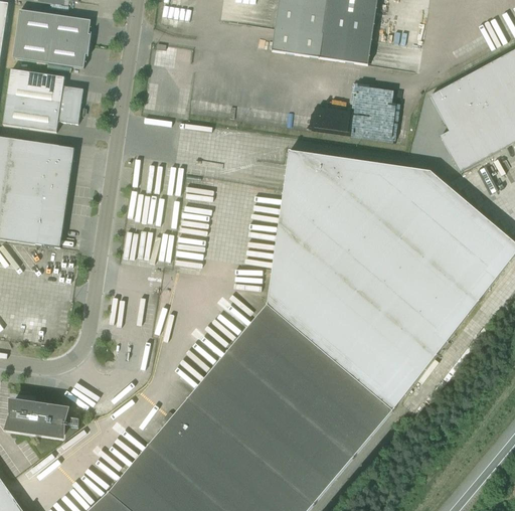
[(0,0),(0,59),(8,2),(0,0)]
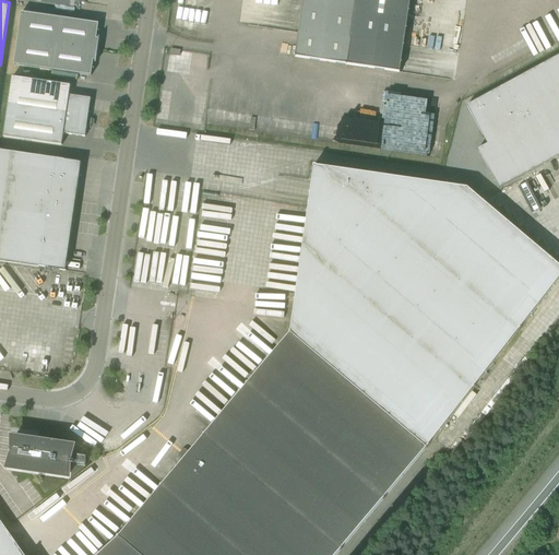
[(301,0),(295,52),(347,60),(399,69),(408,0),(301,0)]
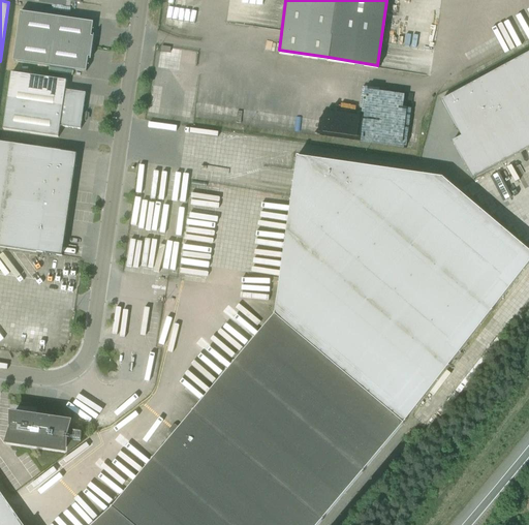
[(90,55),(91,55),(94,33),(93,33),(91,33),(93,19),(20,8),(13,57),(86,68),(88,54),(90,54),(90,55)]
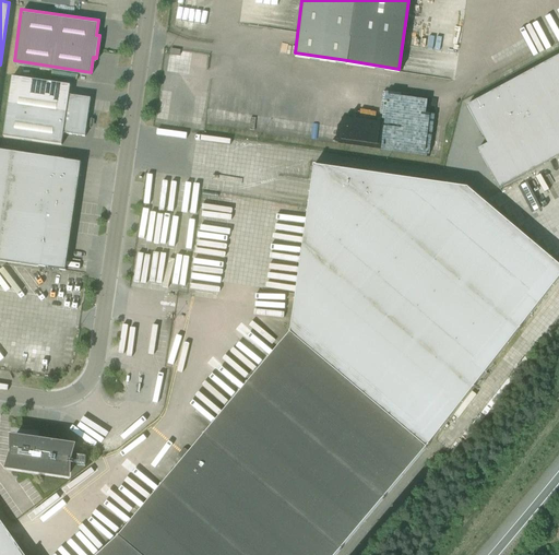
[(477,145),(499,185),(558,151),(558,51),(466,102),(487,140),(477,145)]
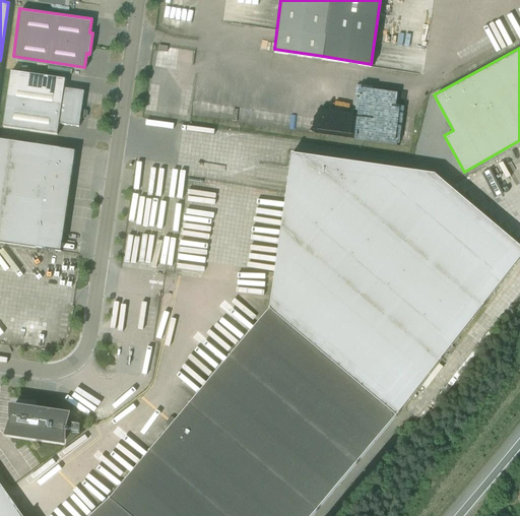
[(3,124),(57,131),(59,121),(79,123),(84,88),(64,85),(65,76),(11,68),(3,124)]
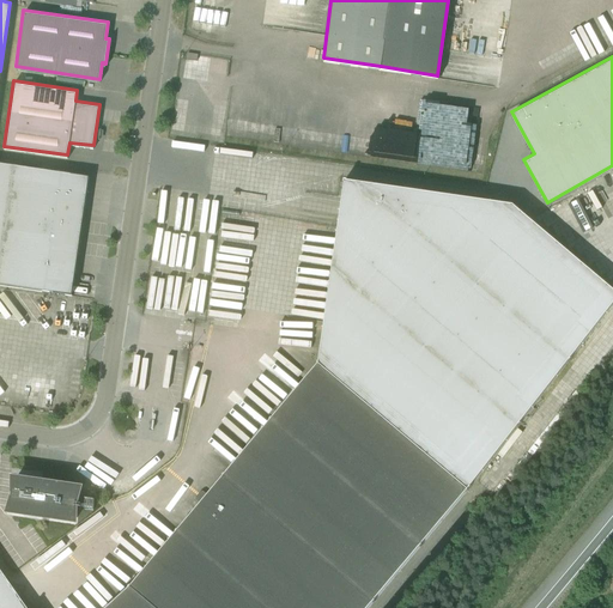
[(0,160),(0,281),(72,292),(89,174),(0,160)]
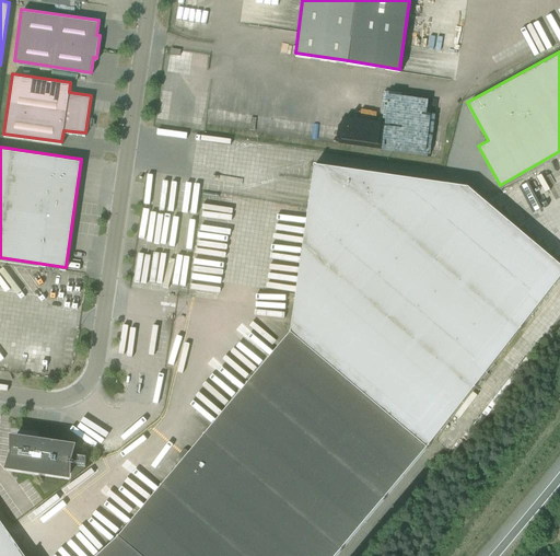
[(26,555),(0,518),(0,555),(333,555),(427,446),(559,274),(559,262),(468,185),(314,163),(290,329),(118,534),(93,555),(26,555)]
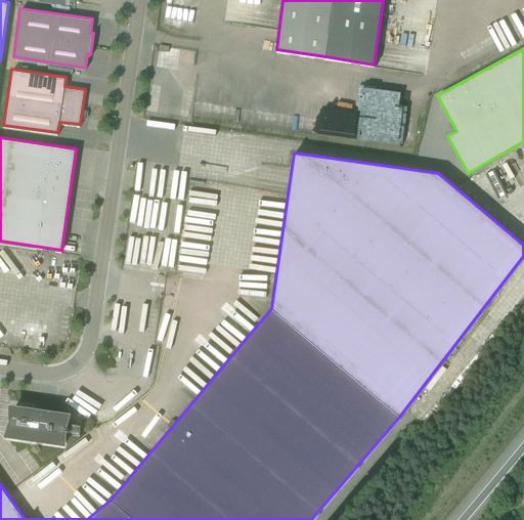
[(8,434),(63,442),(68,416),(12,407),(8,434)]
